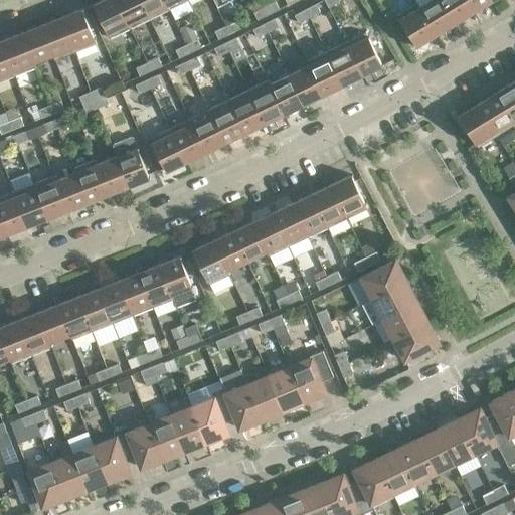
[(130,28),(116,0),(102,0),(93,5),(93,6),(94,6),(107,32),(107,33),(107,34),(108,34),(110,38),(130,28)]
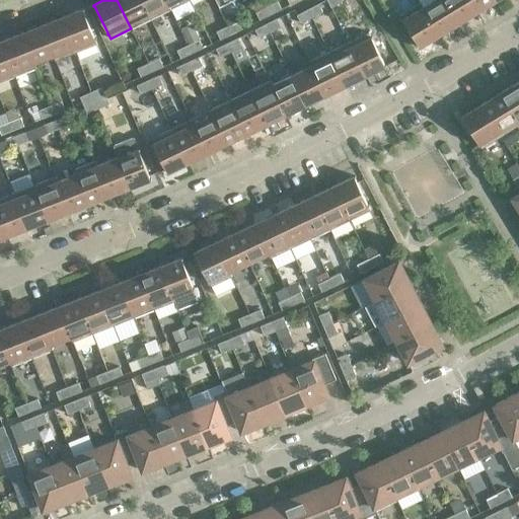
[(151,19),(141,0),(117,0),(131,28),(151,19)]
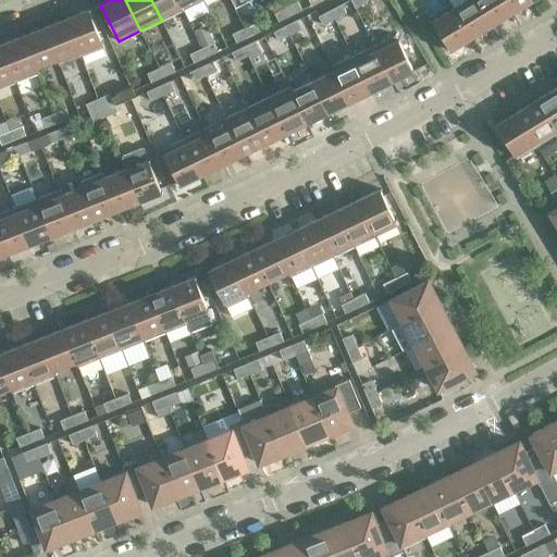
[(183,10),(177,0),(151,0),(162,21),(183,10)]
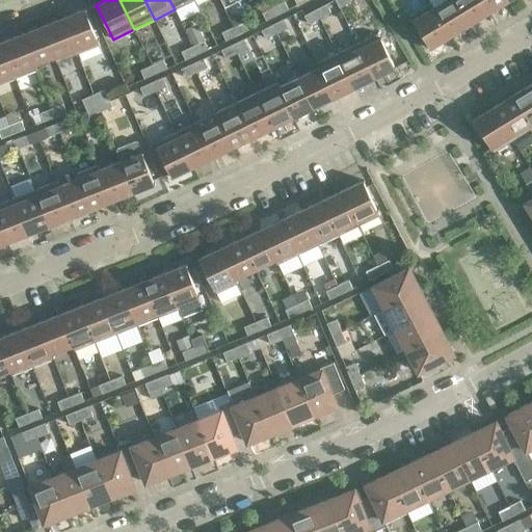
[(193,0),(169,0),(175,9),(193,0)]
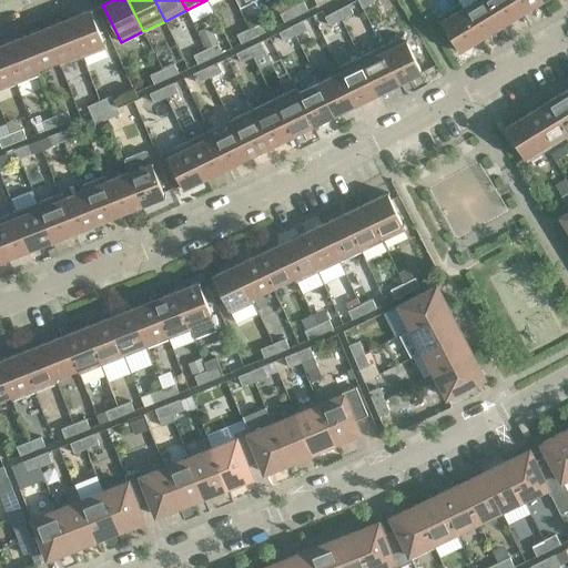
[(474,0),(463,7),(462,8),(480,39),(501,26),(485,0),(474,0)]
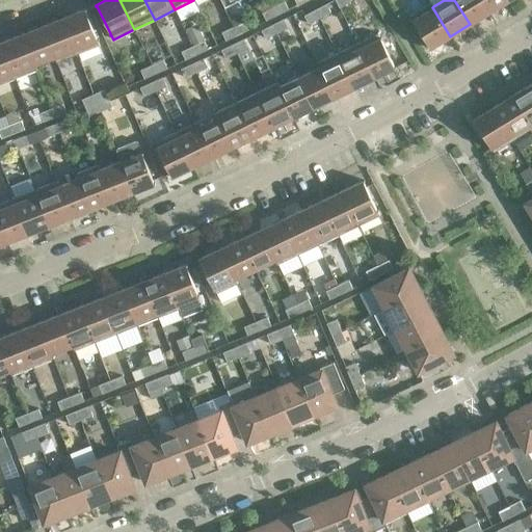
[(488,12),(480,0),(454,0),(470,24),(488,12)]
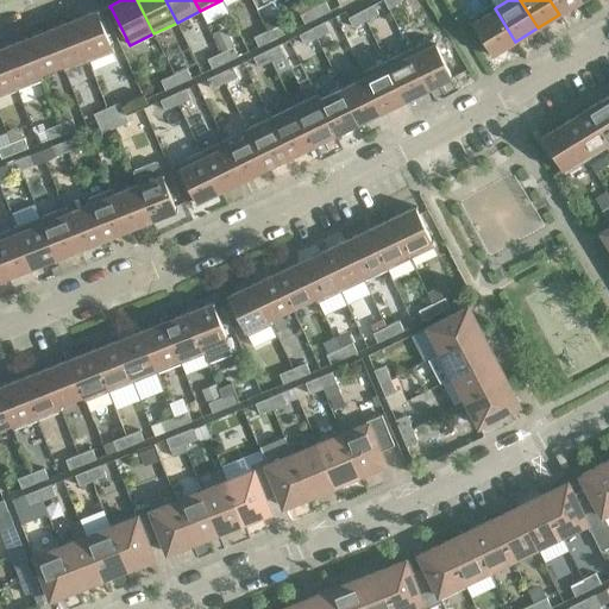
[(581,1),(579,0),(550,0),(559,14),(581,1)]
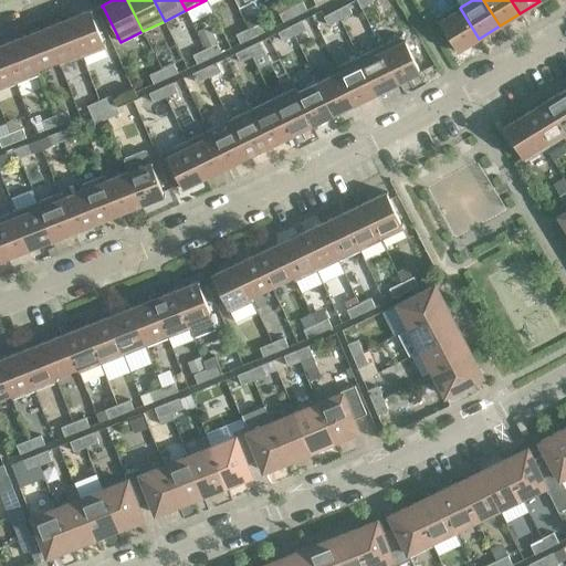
[(303,1),(291,8),(295,16),(307,10),(303,1)]
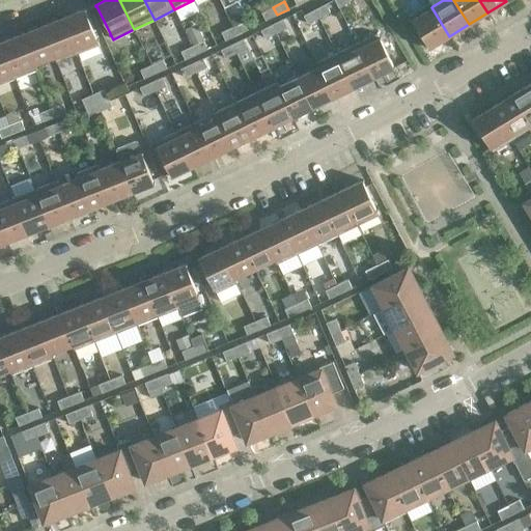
[(428,49),(449,36),(431,7),(432,6),(429,2),(410,15),(412,20),(411,20),(412,21),(413,21),(428,47),(428,48),(428,49)]
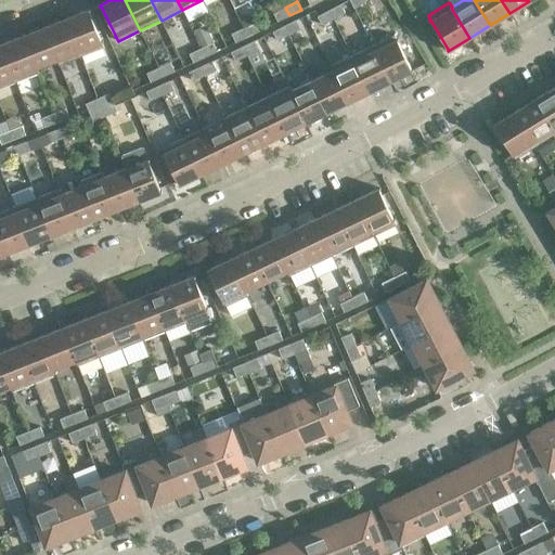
[(345,13),(340,4),(328,10),(333,18),(345,13)]
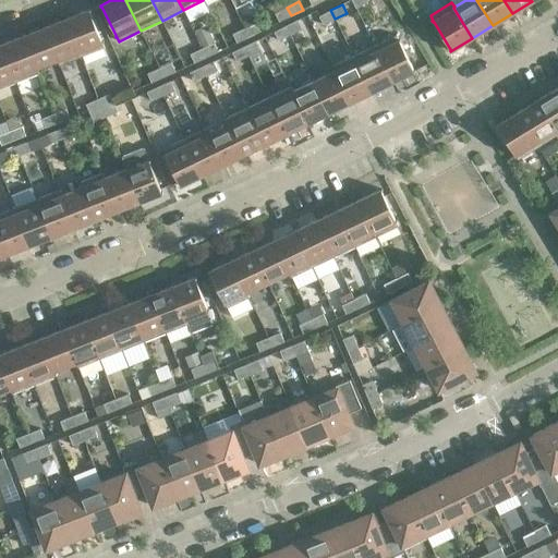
[(291,15),(287,8),(275,13),(279,22),(291,15)]
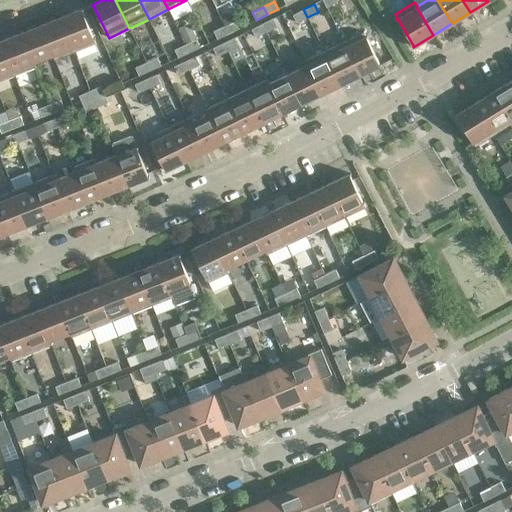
[(83,8),(61,17),(75,52),(95,43),(94,39),(95,39),(94,37),(93,38),(82,10),(83,10),(83,8)]
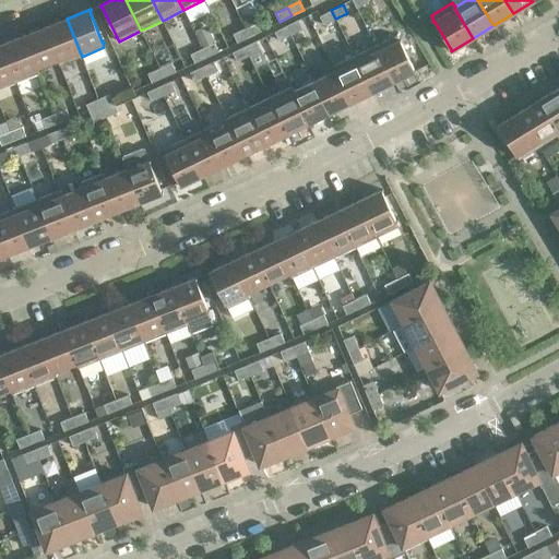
[(335,19),(331,10),(320,16),(324,25),(335,19)]
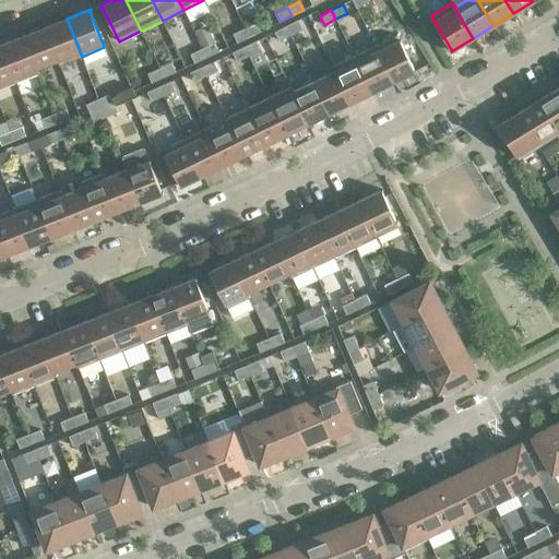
[(82,57),(67,19),(45,27),(58,60),(57,60),(59,66),(82,57)]
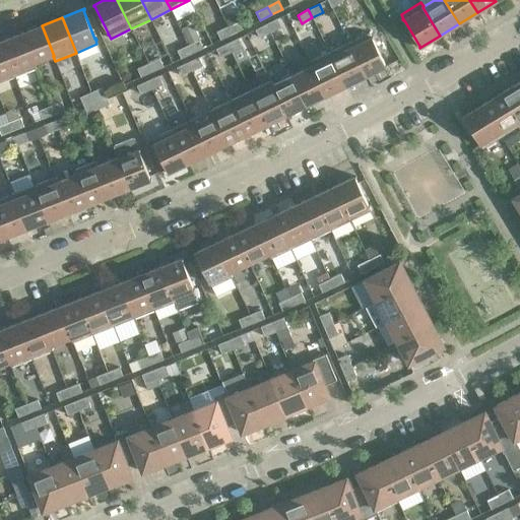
[(281,26),(277,18),(266,24),(270,33),(281,26)]
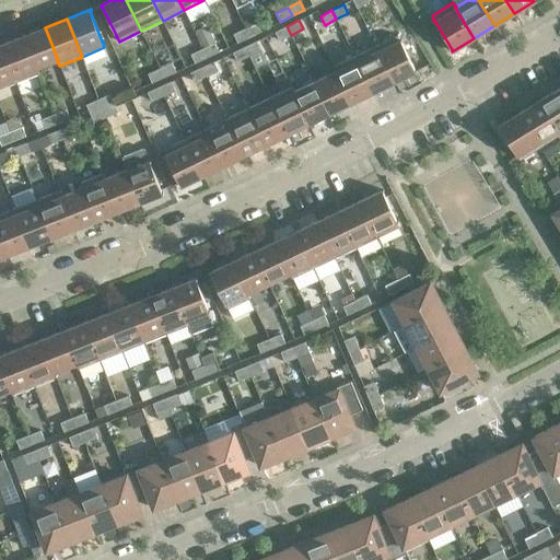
[(257,23),(245,28),(249,37),(261,32),(257,23)]
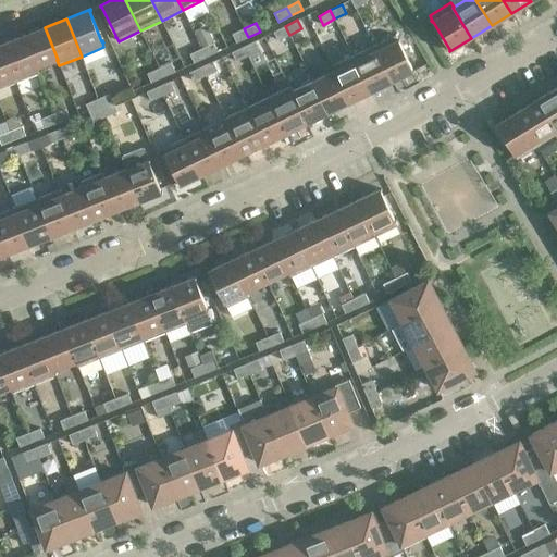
[(289,35),(285,26),(274,32),(279,40),(289,35)]
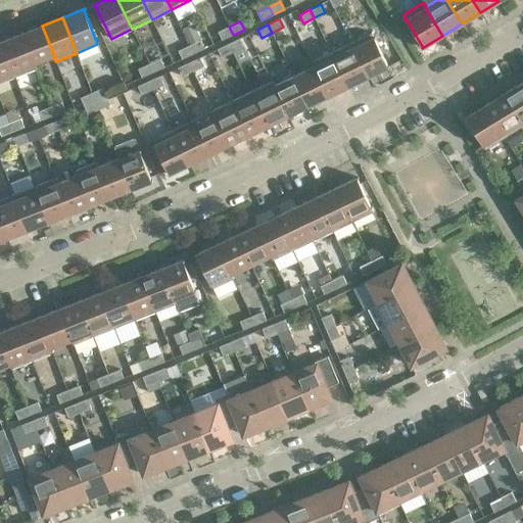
[(54,56),(42,26),(21,34),(34,64),(53,56),(54,56)]
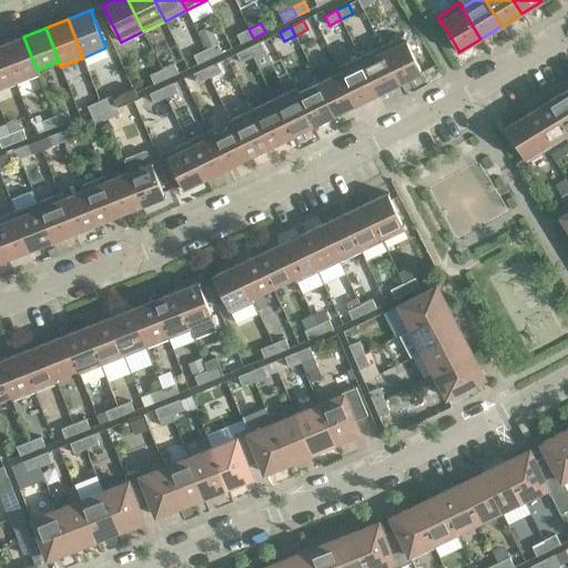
[(253,38),(249,29),(236,34),(241,43),(253,38)]
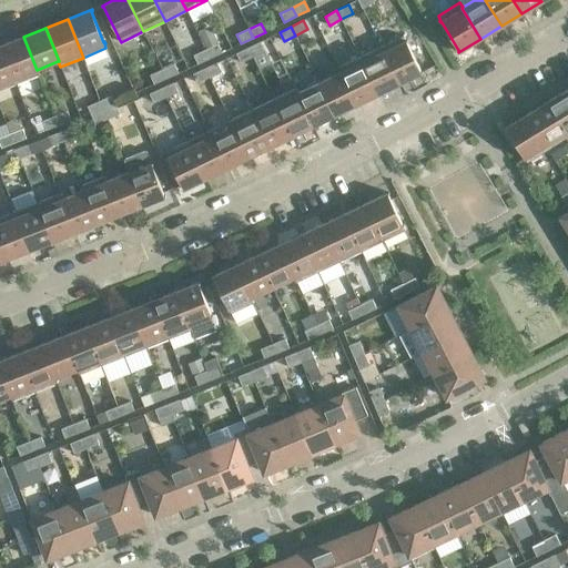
[(404,36),(381,47),(399,83),(423,72),(422,71),(421,71),(406,41),(407,41),(407,40),(406,40),(404,36)]
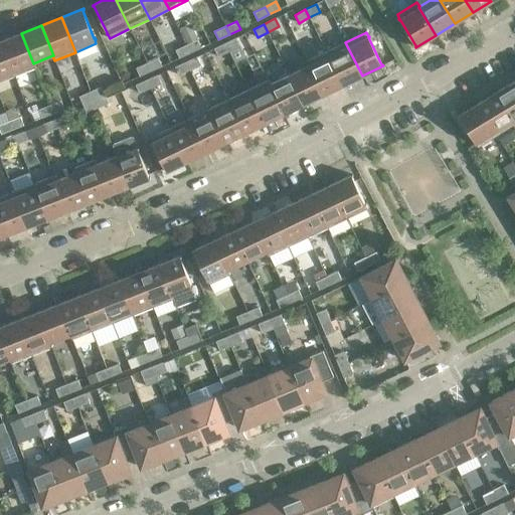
[(33,63),(21,33),(1,41),(14,75),(35,67),(33,63)]
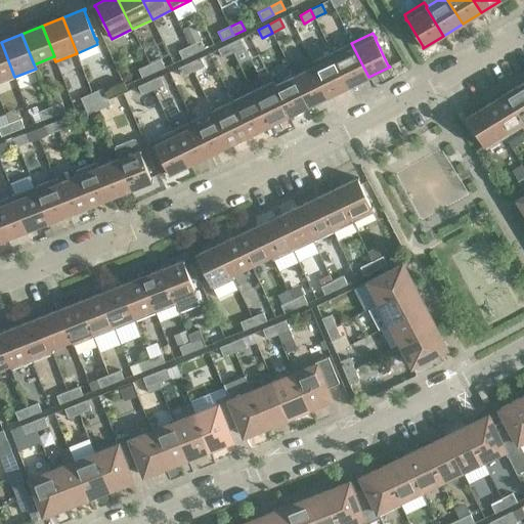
[(245,47),(241,38),(229,44),(233,52),(245,47)]
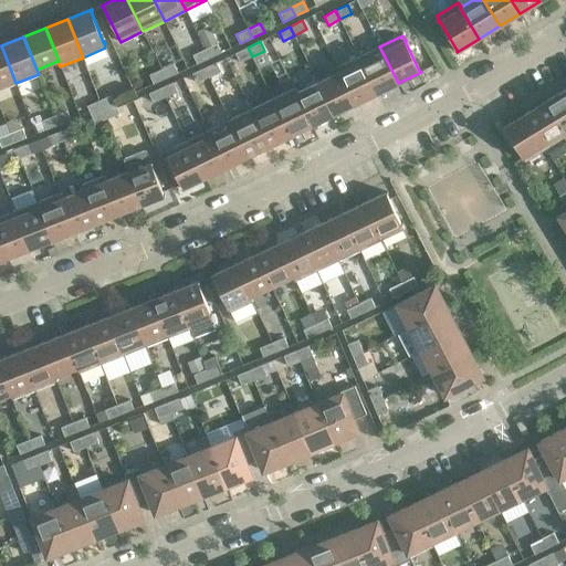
[(217,43),(205,50),(209,59),(221,52),(217,43)]
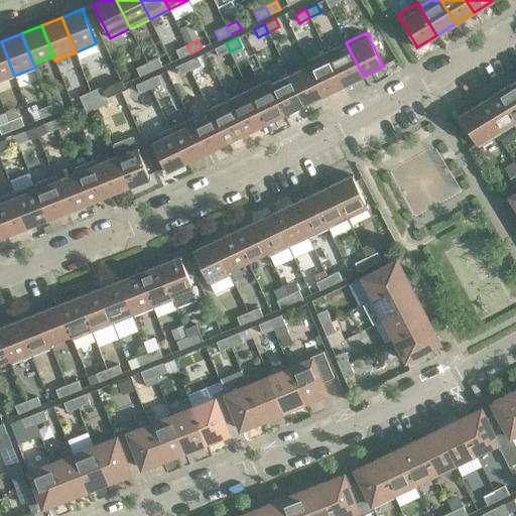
[(0,82),(14,76),(1,41),(0,41),(0,82)]
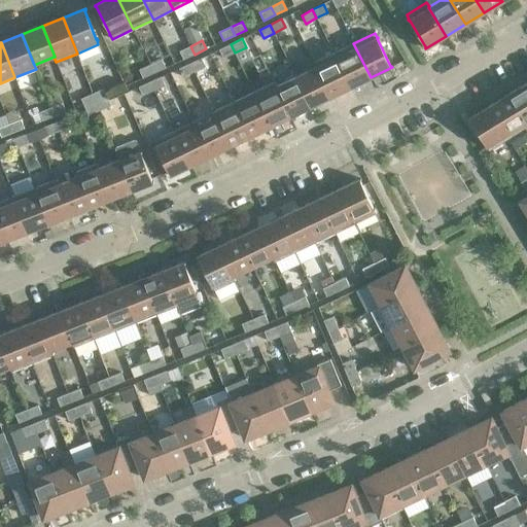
[(371,77),(353,43),(334,53),(350,88),(371,77)]
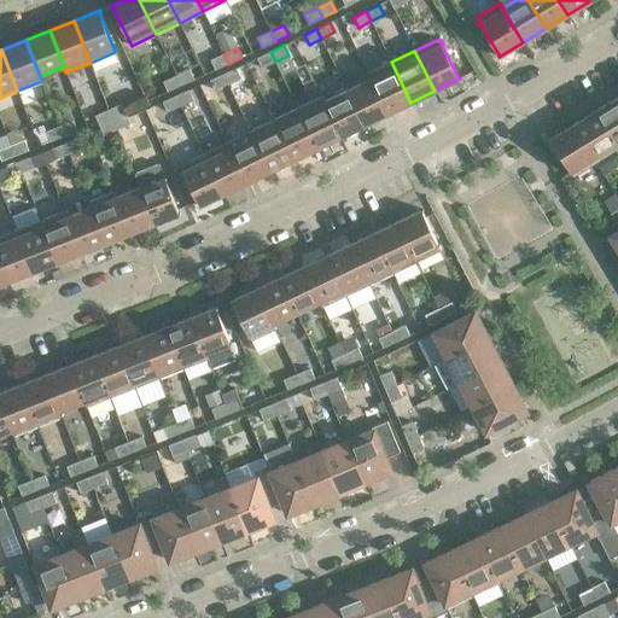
[(275,62),(270,52),(257,58),(262,68),(275,62)]
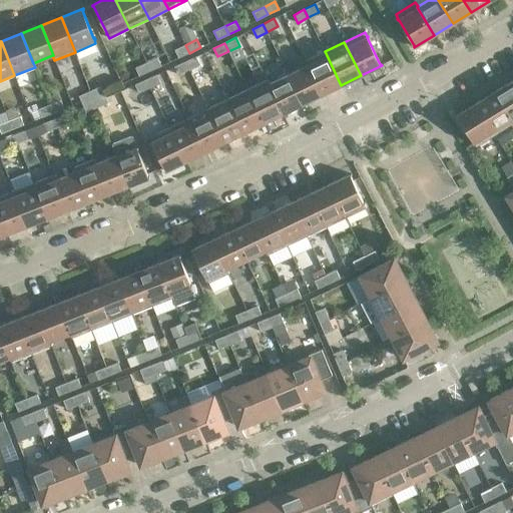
[(189,53),(185,45),(174,50),(178,58),(189,53)]
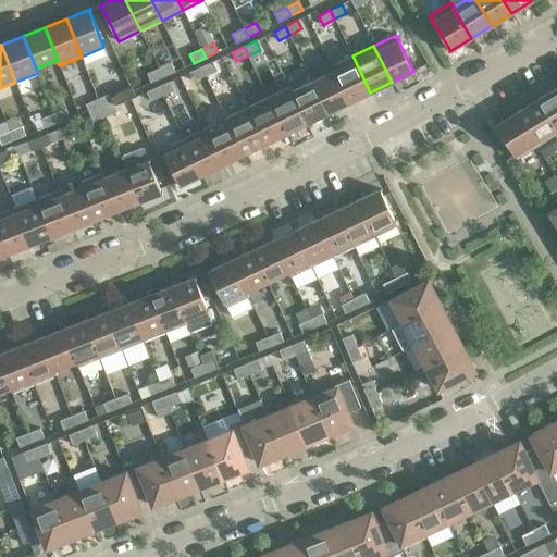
[(370,93),(353,56),(331,66),(333,71),(334,71),(349,102),(370,93)]
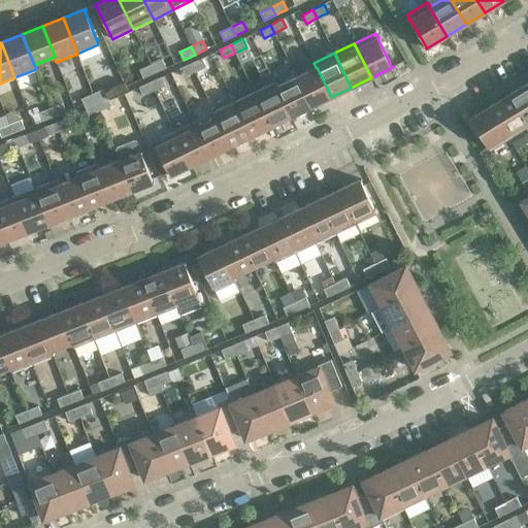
[(206,66),(202,58),(191,63),(195,71),(206,66)]
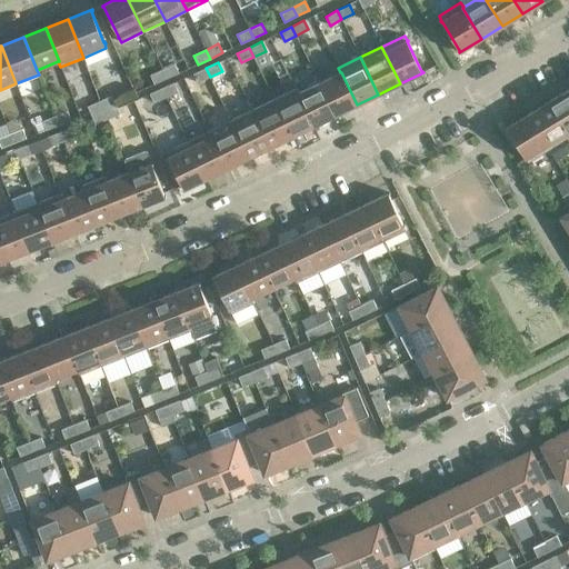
[(175,65),(162,70),(167,79),(179,73),(175,65)]
